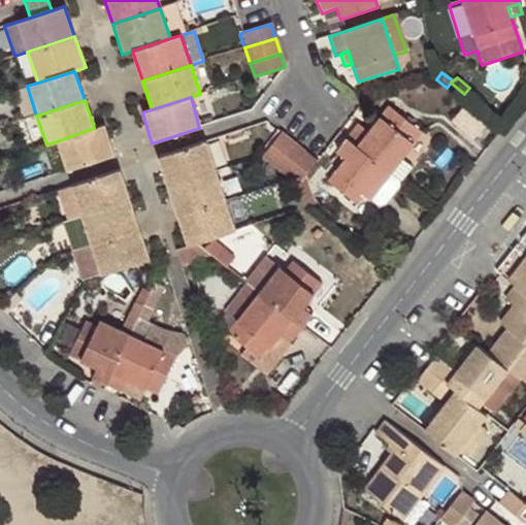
[(358,125),(347,139),(390,174),(401,160),(422,133),(388,107),(368,133),(358,125)]
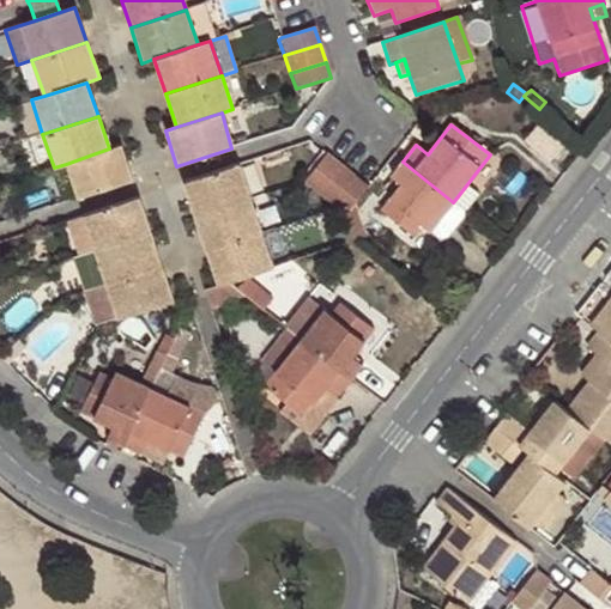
[(533,125),(522,138),(543,153),(554,141),(533,125)]
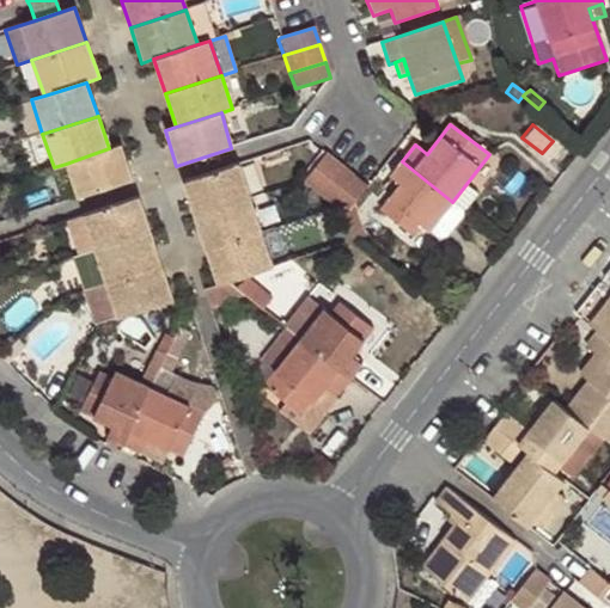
[(121,145),(109,148),(66,164),(77,200),(132,182),(121,145)]
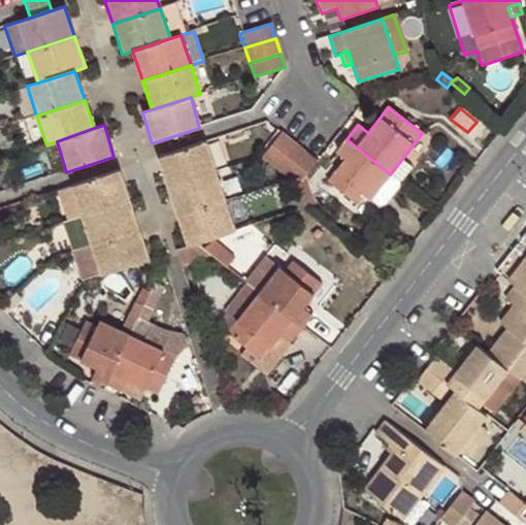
[(280,133),(261,157),(273,167),(293,143),(280,133)]
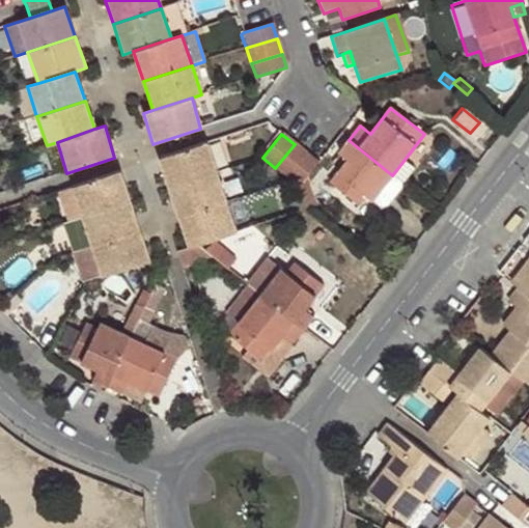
[(392,175),(349,140),(337,154),(339,155),(347,161),(338,171),(329,185),(359,207),(366,196),(371,201),(392,175)]
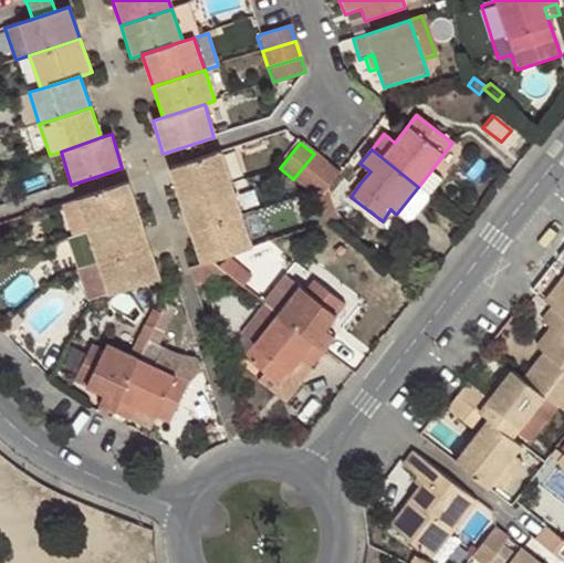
[(179,202),(230,186),(219,153),(169,170),(179,202)]
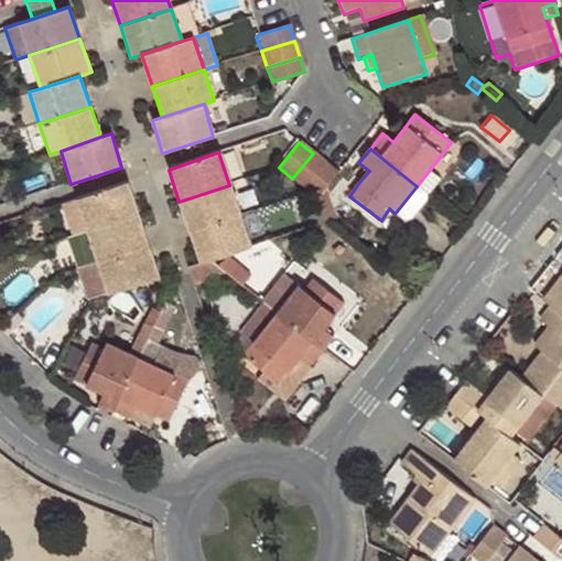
[(304,187),(325,163),(313,153),(292,179),(304,187)]
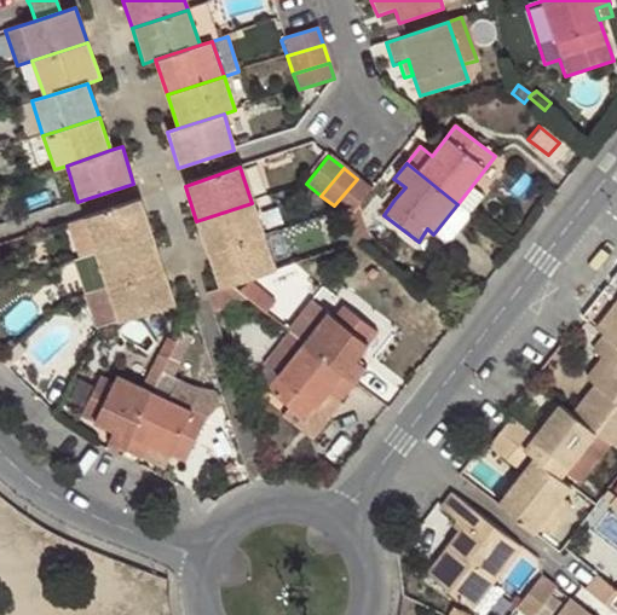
[(357,208),(372,190),(357,179),(334,206),(340,210),(349,218),(357,208)]
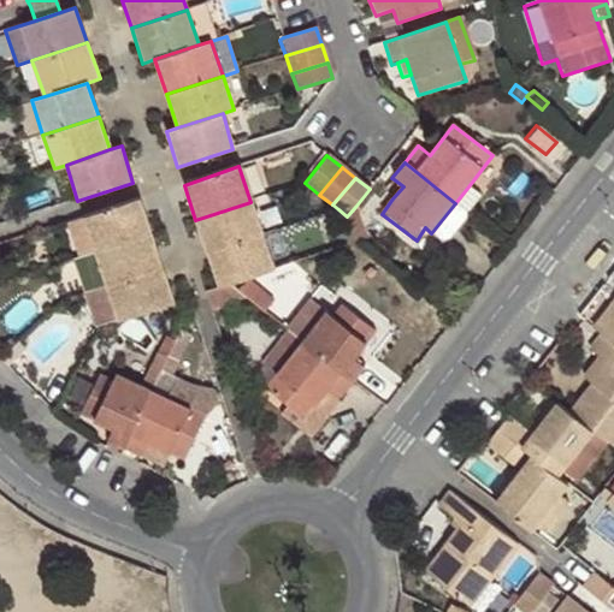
[(403,186),(394,179),(384,192),(393,198),(403,186)]
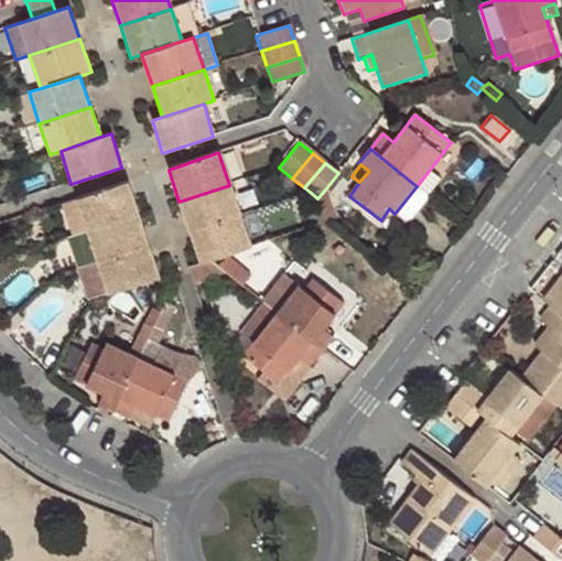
[(417,186),(429,195),(441,181),(429,171),(417,186)]
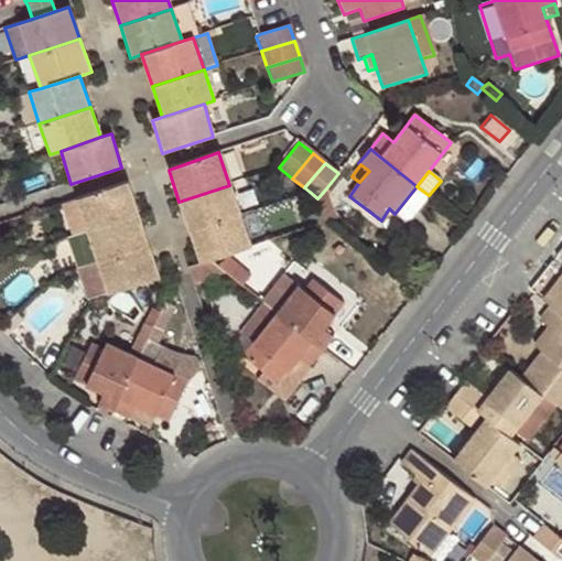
[(76,200),(86,232),(138,215),(128,182),(76,200)]
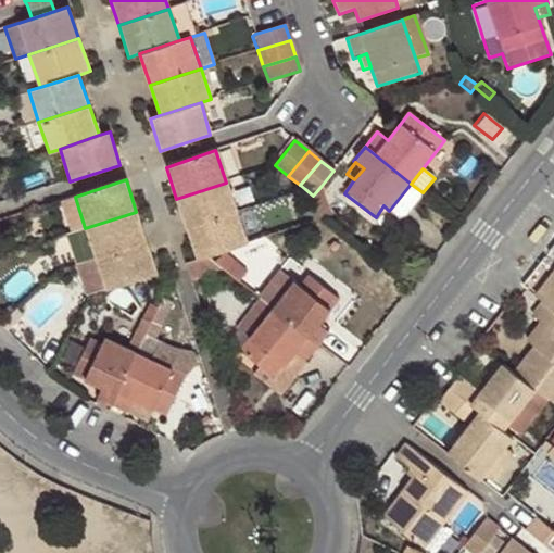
[(176,199),(186,230),(236,213),(226,183),(176,199)]
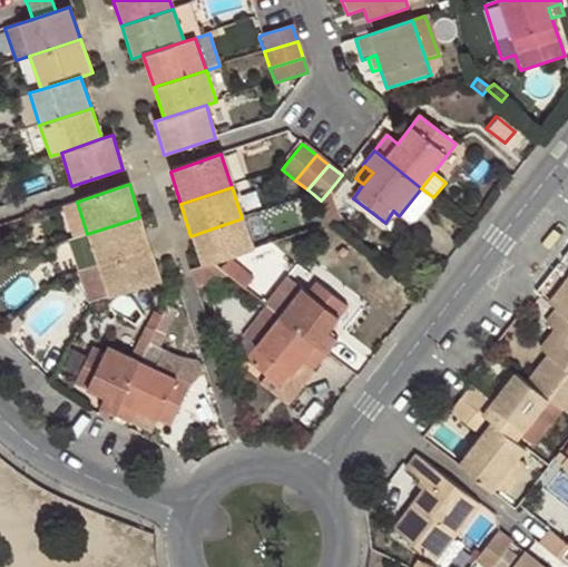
[(340,223),(329,192),(321,201),(329,225),(340,223)]
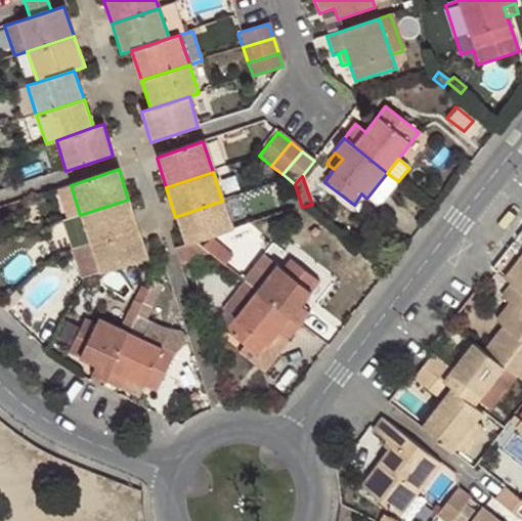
[(297,209),(302,207),(295,184),(289,186),(297,209)]
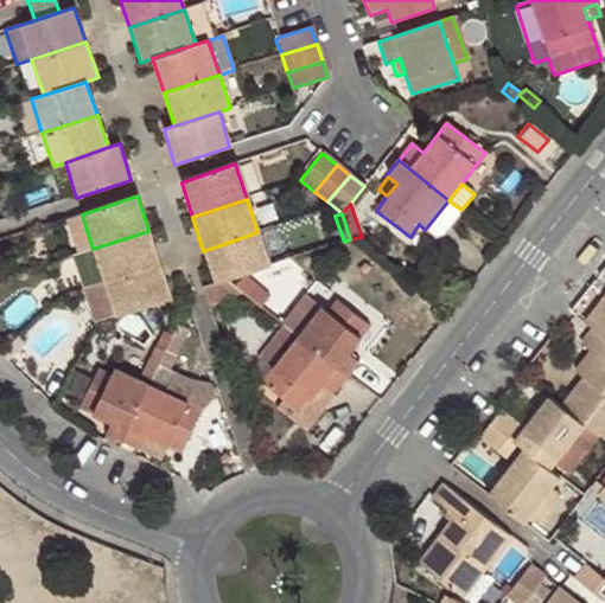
[(77,255),(93,249),(82,215),(67,220),(77,255)]
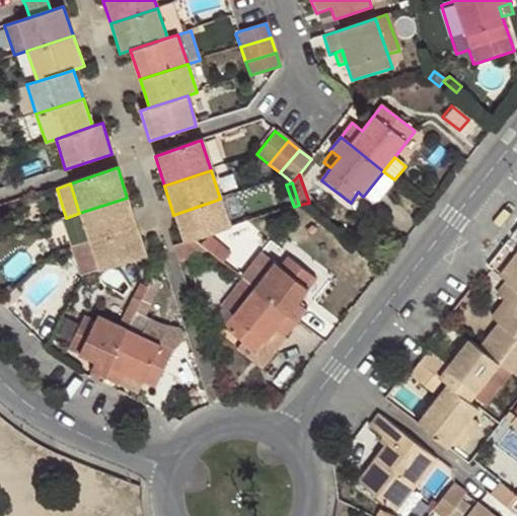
[(220,199),(229,228),(242,224),(232,195),(220,199)]
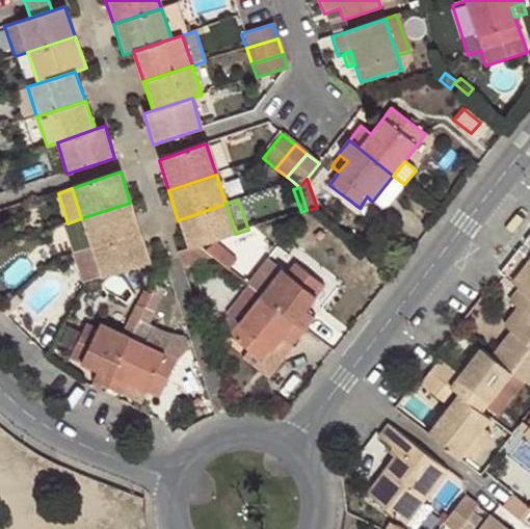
[(90,247),(139,232),(130,203),(81,218),(90,247)]
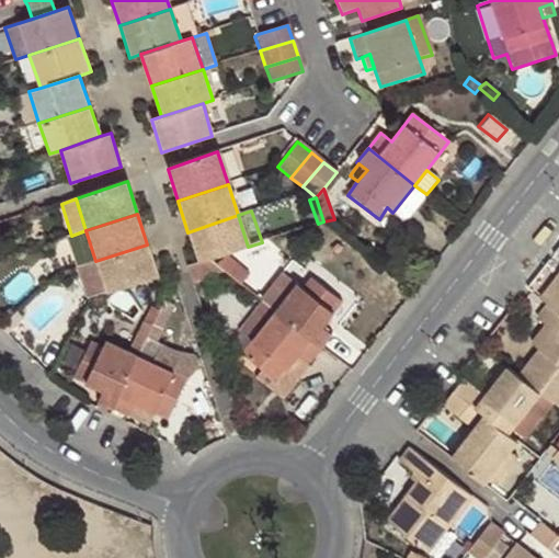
[(187,232),(198,263),(208,260),(248,247),(238,215),(187,232)]
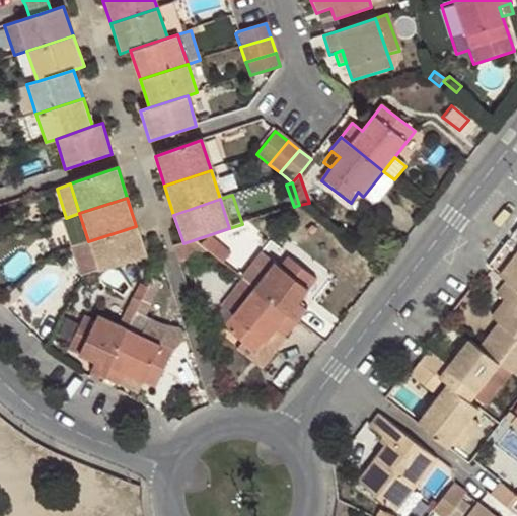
[(28,209),(18,213),(21,222),(31,218),(28,209)]
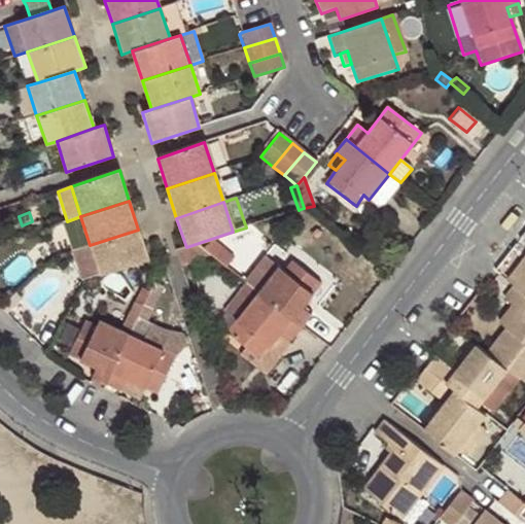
[(70,252),(90,245),(80,216),(67,221),(61,223),(70,252)]
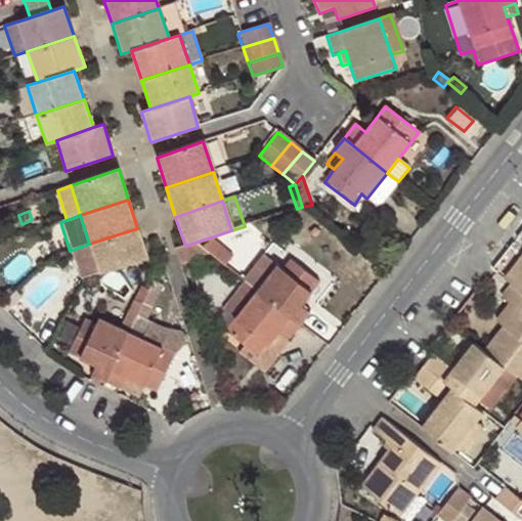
[(99,274),(147,259),(137,228),(89,244),(99,274)]
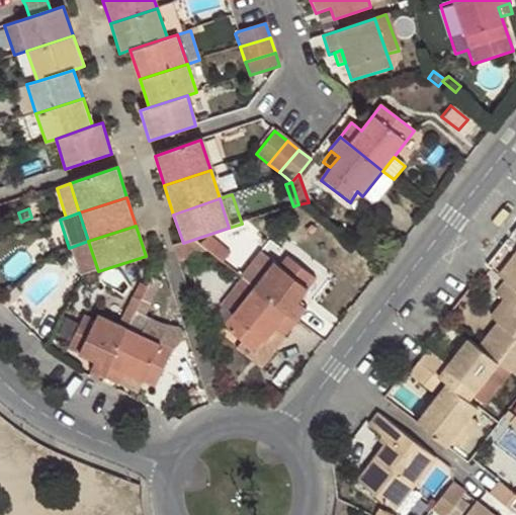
[(208,237),(199,246),(222,263),(230,255),(208,237)]
